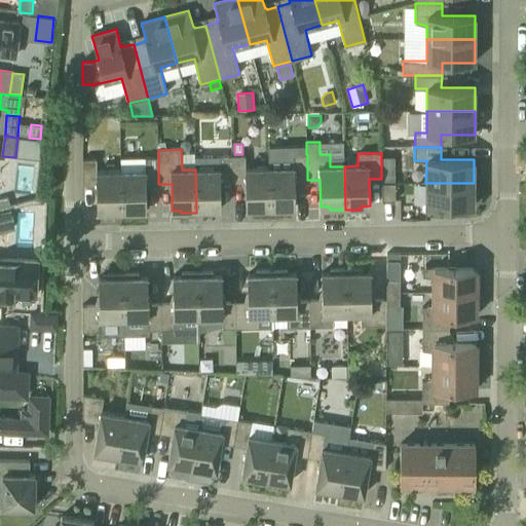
[(295,208),(295,181),(307,180),(307,154),(306,154),(284,155),(284,167),(270,167),(270,212),(286,211),(286,208),(295,208)]
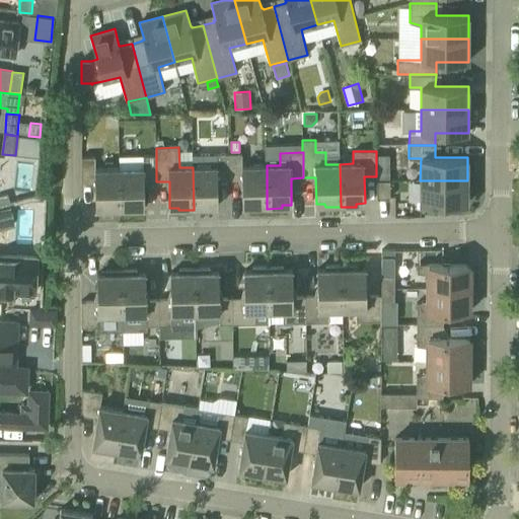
[(193,167),(194,210),(209,209),(209,207),(218,206),(217,179),(230,179),(229,154),(193,155),(193,167)]
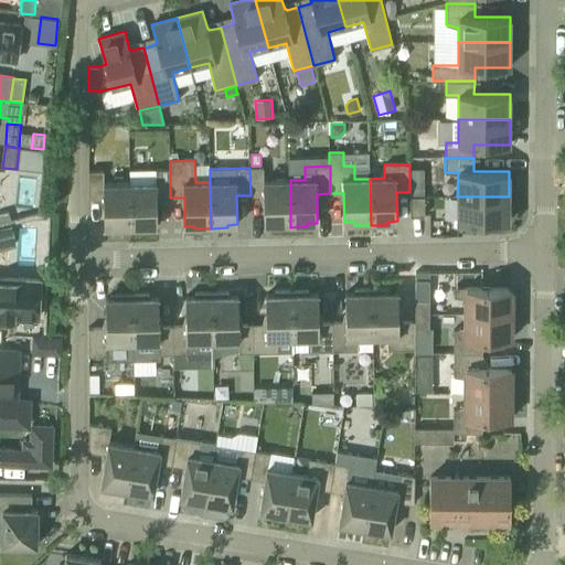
[(274,224),(274,227),(290,227),(290,180),(264,181),(263,168),(249,168),(251,195),(264,195),(264,224),(274,224)]
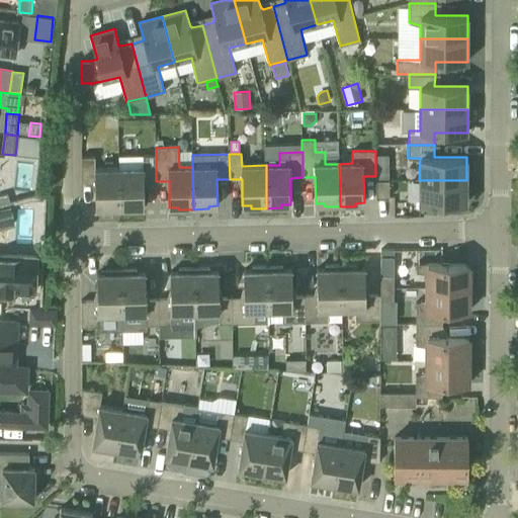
[(144,181),(156,181),(156,155),(143,156),(143,168),(119,168),(120,210),(136,210),(135,207),(144,207),(144,181)]
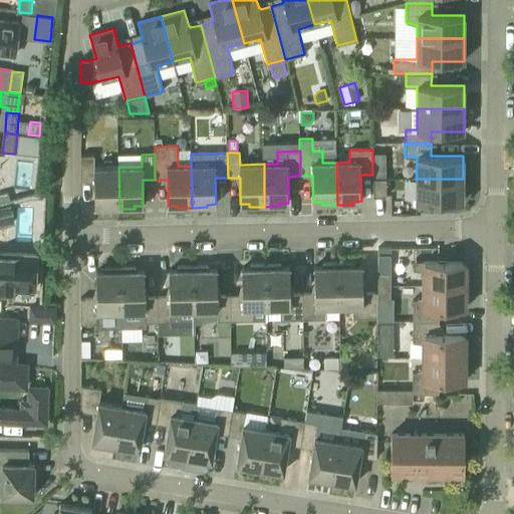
[(119,209),(118,167),(94,168),(94,156),(80,156),(80,181),(94,181),(94,207),(103,207),(103,210),(119,209)]
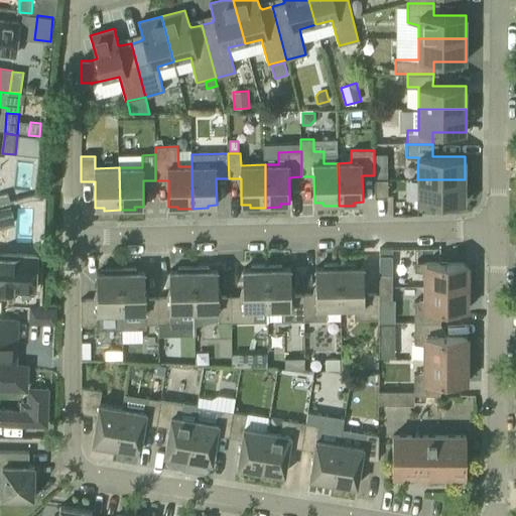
[(387,179),(374,179),(375,198),(388,198),(387,179)]
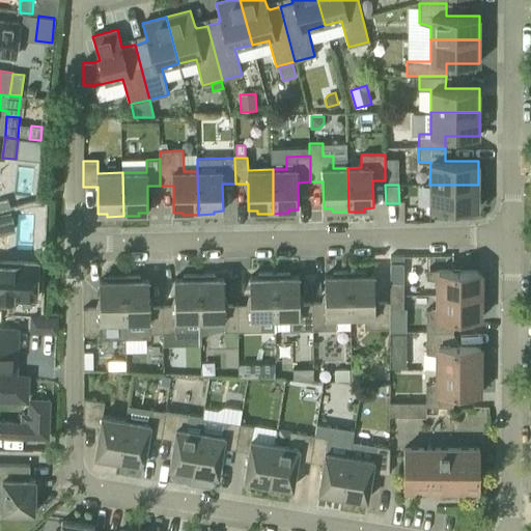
[(478,208),(478,185),(429,185),(429,214),(456,214),(456,208),(478,208)]
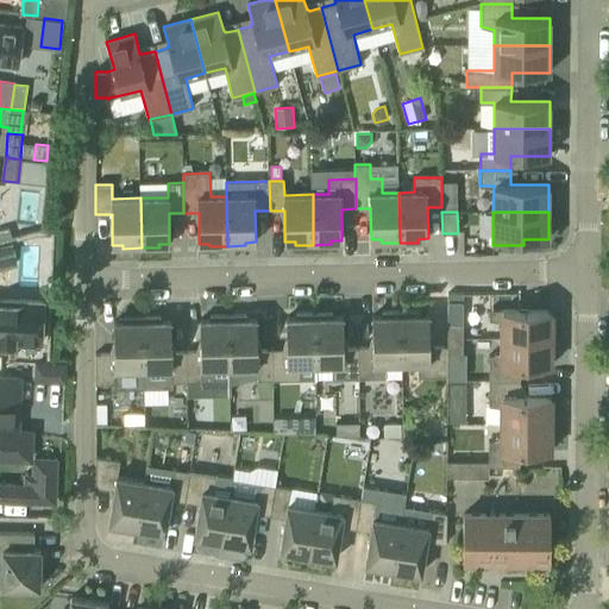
[(0,228),(0,239),(12,237),(10,227),(0,228)]
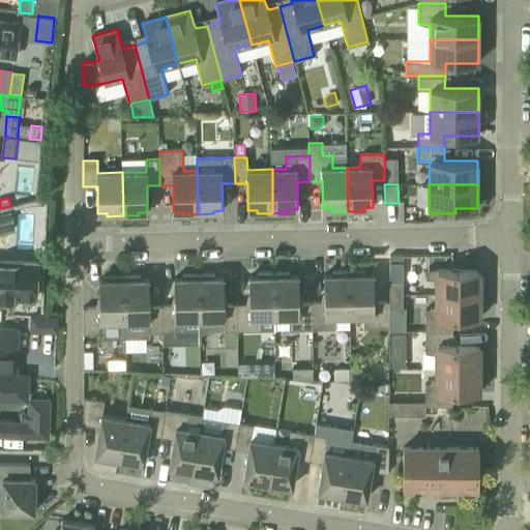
[(0,234),(15,230),(16,230),(16,229),(15,227),(11,212),(10,210),(0,213),(0,234)]
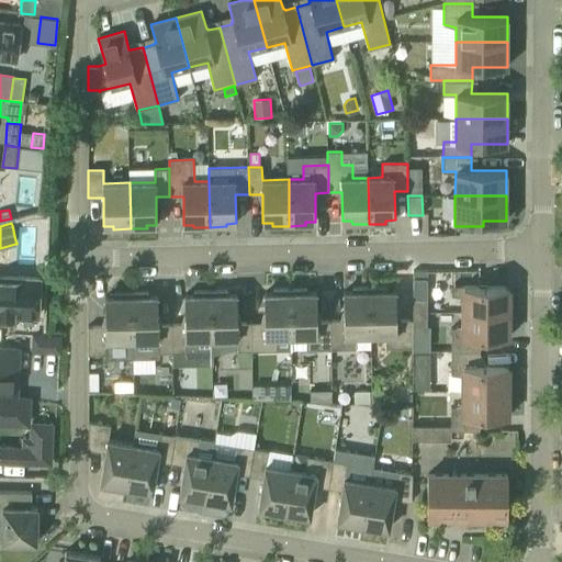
[(0,299),(36,301),(37,277),(0,274),(0,299)]
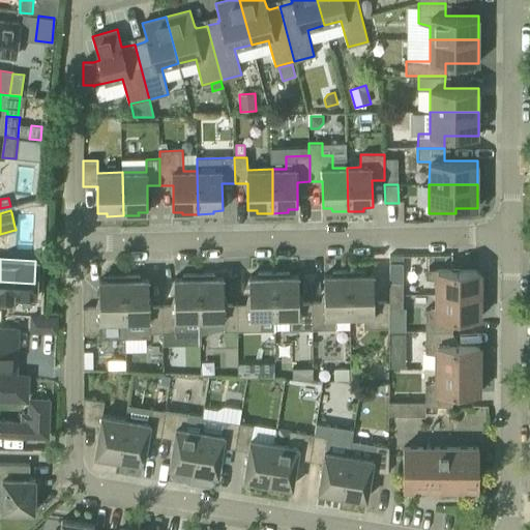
[(437,294),(479,294),(479,269),(478,269),(478,270),(425,270),(425,278),(437,281),(437,294)]
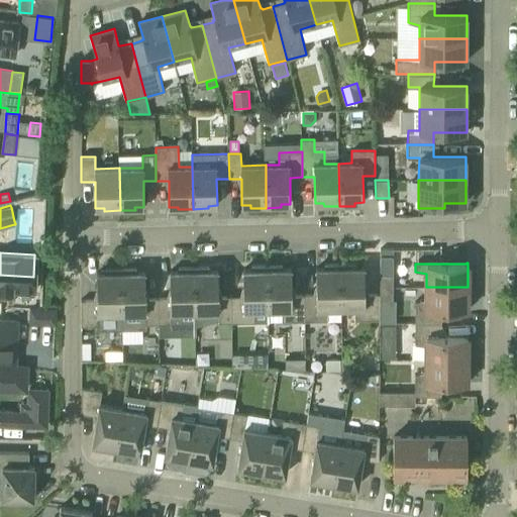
[(340,266),(341,308),(355,308),(355,320),(381,319),(380,300),(380,294),(365,294),(365,268),(355,268),(355,265),(340,266)]
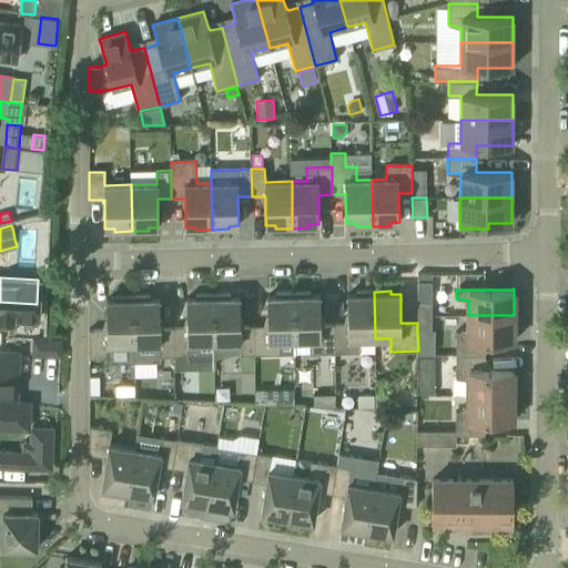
[(334,324),(335,353),(361,352),(361,338),(375,338),(374,292),(357,292),(357,295),(347,295),(347,324),(334,324)]
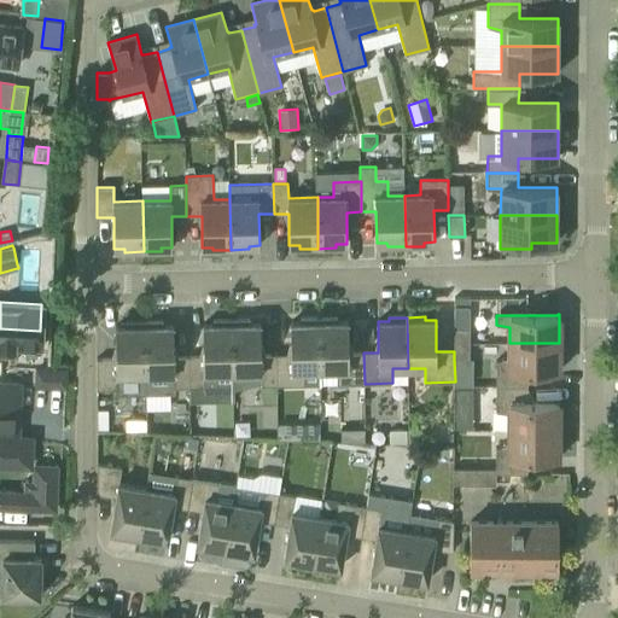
[(304,371),(320,369),(320,319),(301,320),(301,322),(290,322),(291,355),(277,355),(278,385),(304,384),(304,371)]
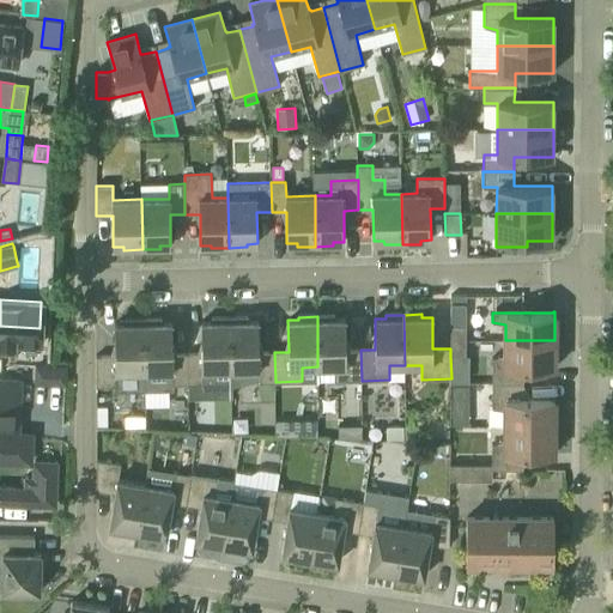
[(317,366),(319,366),(334,366),(334,381),(362,381),(360,350),(346,351),(345,319),(334,320),(334,316),(317,316),(317,366)]
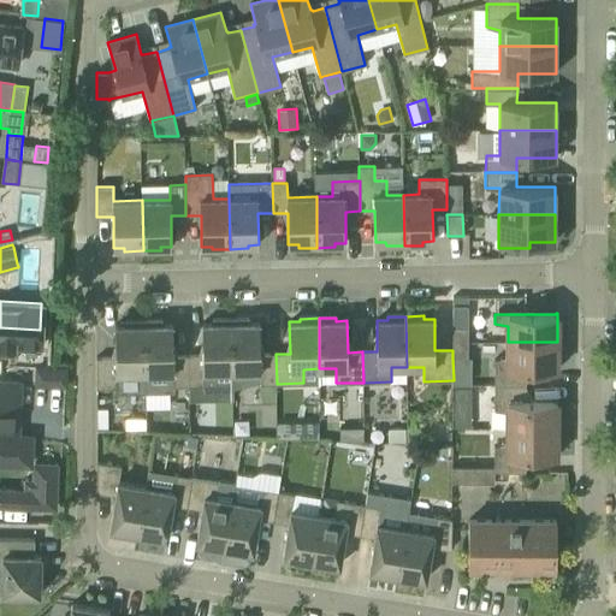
[(189,355),(189,385),(234,385),(234,371),(232,371),(231,320),(213,320),(213,324),(202,324),(203,355),(189,355)]
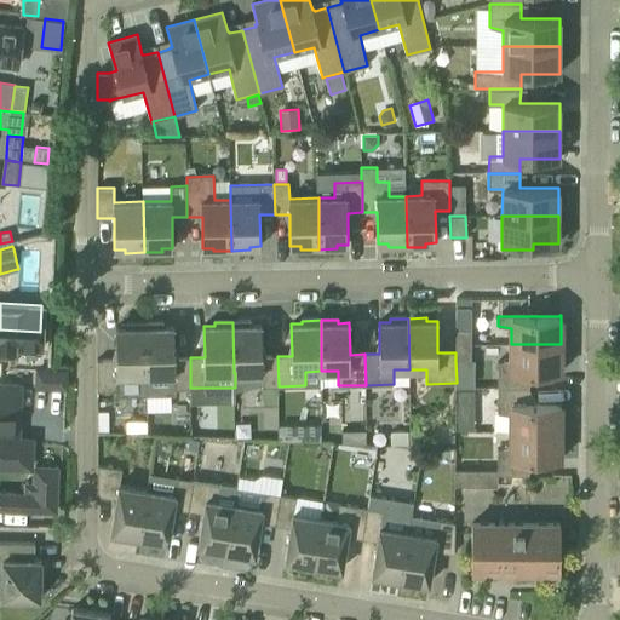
[(234,373),(235,373),(263,372),(263,386),(279,386),(277,356),(262,356),(262,325),(251,325),(251,322),(233,322),(234,373)]
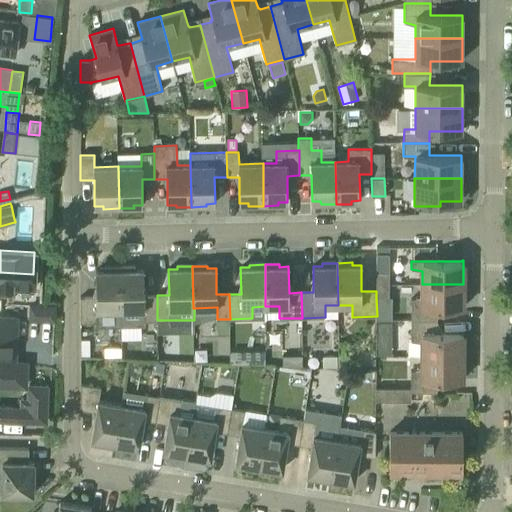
[(121,309),(120,267),(104,268),(104,270),(96,271),(96,297),(80,297),(80,322),(97,322),(97,327),(120,327),(120,309),(121,309)]
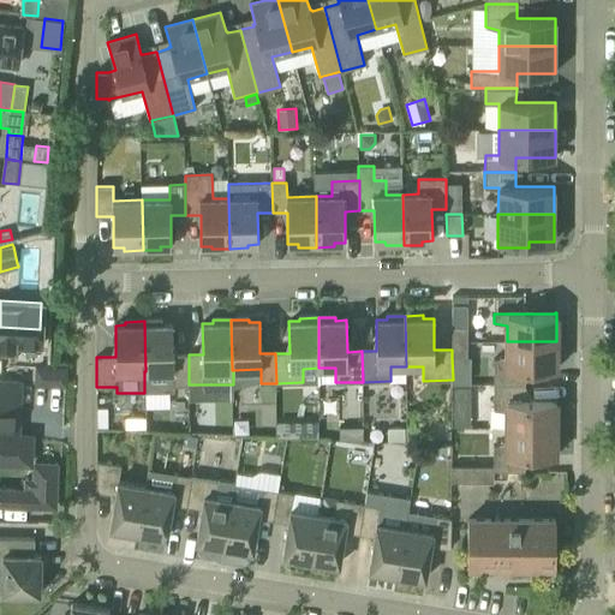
[(144,321),(145,371),(173,371),(174,386),(189,384),(189,354),(173,356),(173,323),(162,324),(162,321),(144,321)]
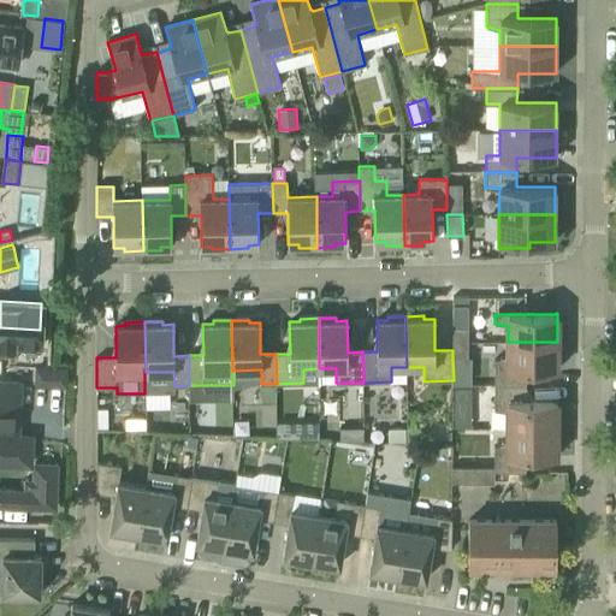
[(452,326),(452,350),(452,357),(468,357),(468,326),(452,326)]
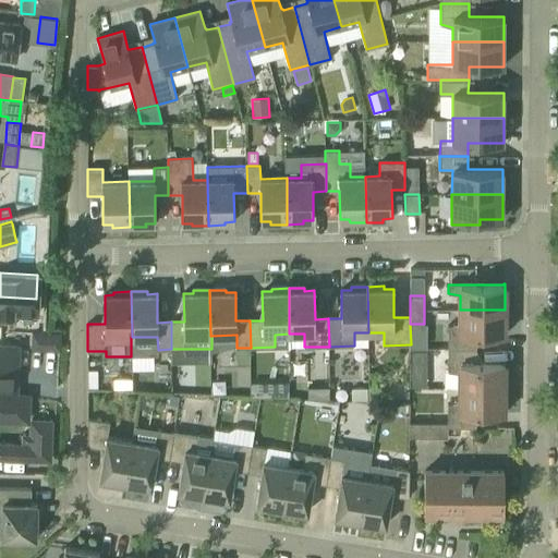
[(505,337),(505,310),(460,310),(460,324),(448,326),(448,349),(476,349),(476,335),(502,336),(502,337),(505,337)]
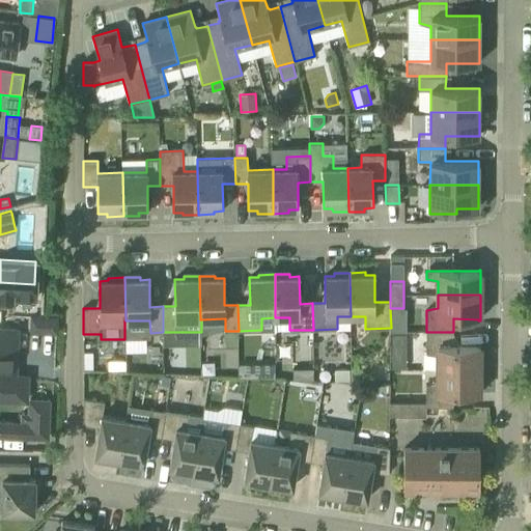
[(15,316),(0,315),(0,406),(24,407),(25,374),(14,374),(15,316)]
